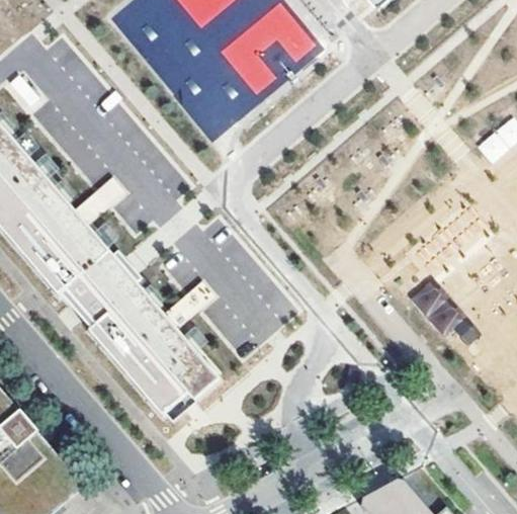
[(179,99),(209,138),(261,98),(257,89),(274,76),(265,54),(278,49),(292,67),(319,48),(284,3),(244,19),(239,8),(203,21),(231,0),(179,0),(203,29),(206,37),(234,27),(221,37),(191,49),(196,62),(204,73),(205,75),(189,81),(183,65),(170,75),(179,99)]
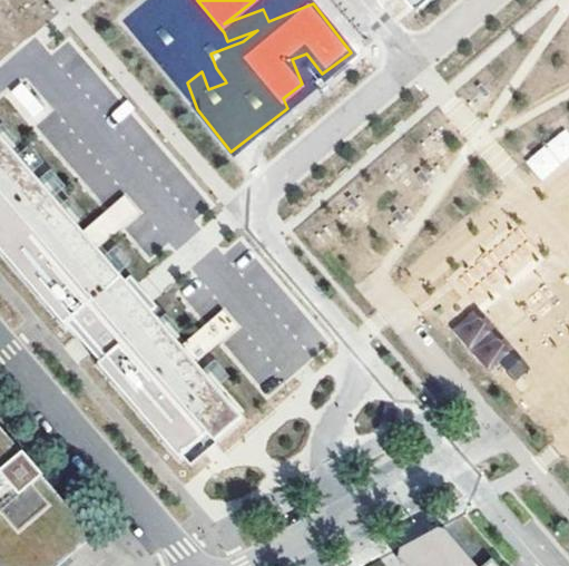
[(409,0),(419,11),(431,0),(409,0)]
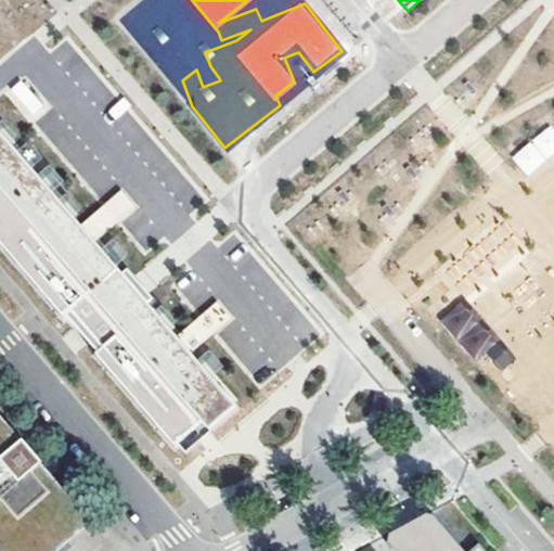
[(526,173),(553,148),(553,126),(549,120),(510,153),(526,173)]
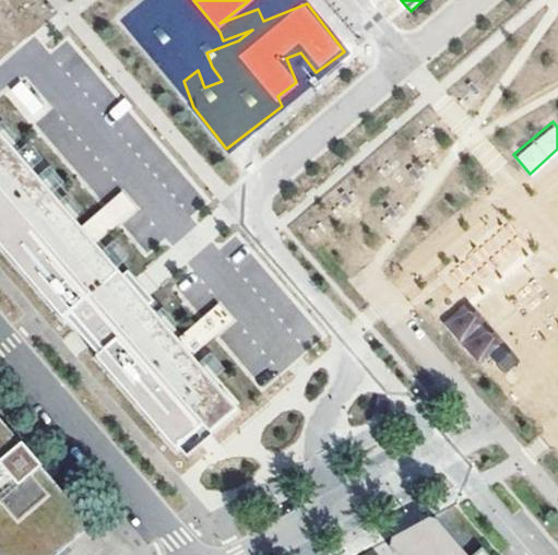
[(81,226),(0,131),(0,245),(63,319),(66,317),(72,311),(87,329),(104,349),(97,354),(95,356),(175,449),(178,447),(187,457),(213,434),(211,432),(238,408),(191,353),(177,338),(149,305),(153,300),(128,270),(122,274),(95,243),(81,226)]
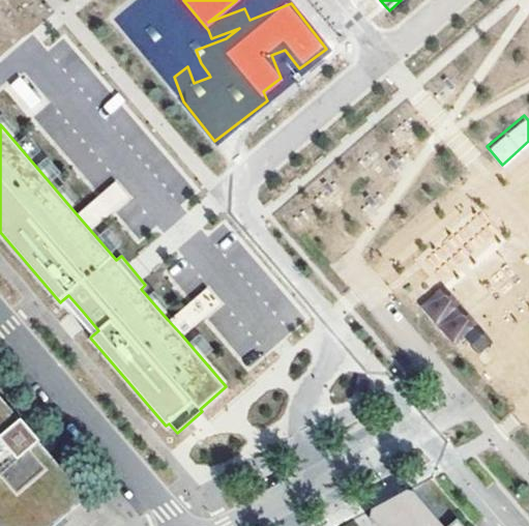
[(116,180),(77,214),(90,230),(128,196),(116,180)]
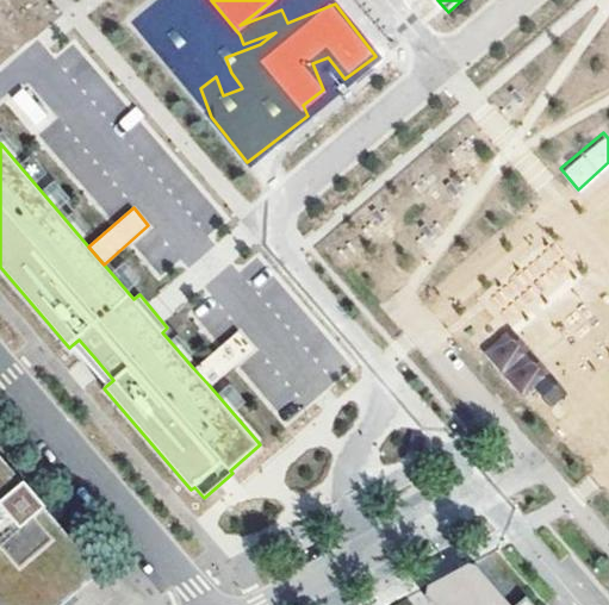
[(129,285),(141,273),(122,256),(111,268),(129,285)]
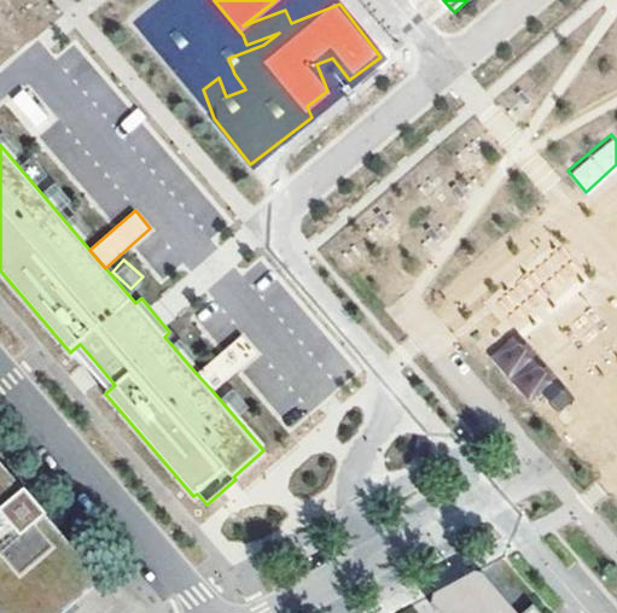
[(530,395),(537,389),(558,408),(575,391),(511,330),(487,354),(530,395)]
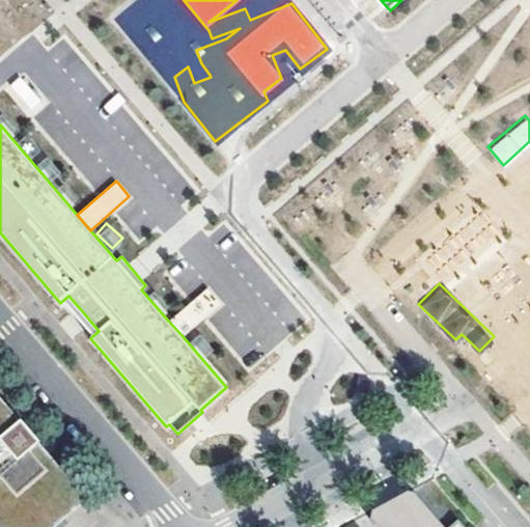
[(207,286),(168,321),(182,335),(220,302),(207,286)]
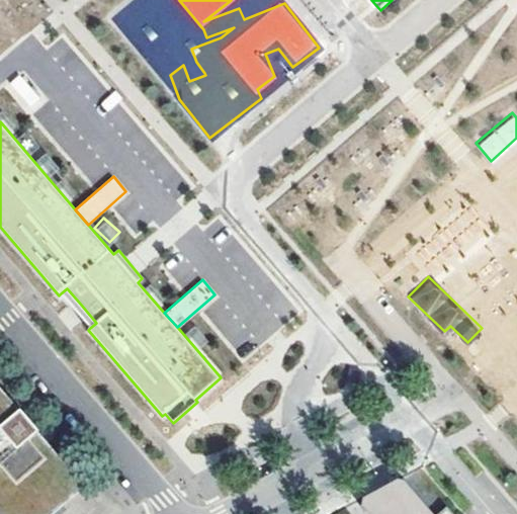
[(67,288),(61,293),(90,328),(96,323),(81,305),(67,288)]
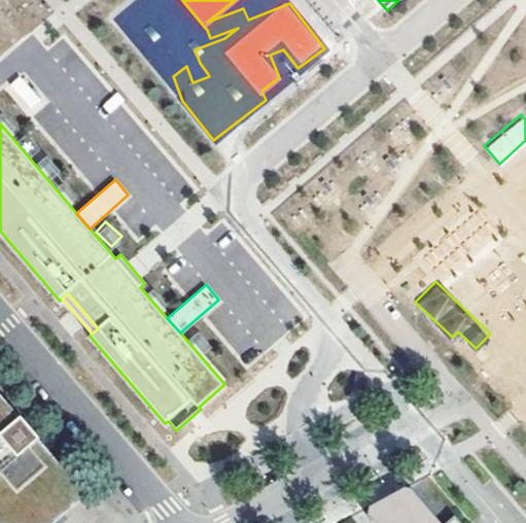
[(0,522),(51,522),(85,495),(0,395),(0,522)]
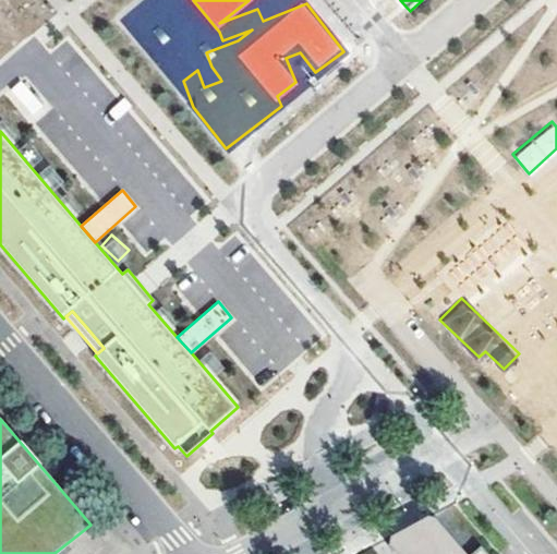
[(389,544),(397,553),(469,553),(470,553),(436,515),(430,515),(411,525),(390,536),(389,544)]
